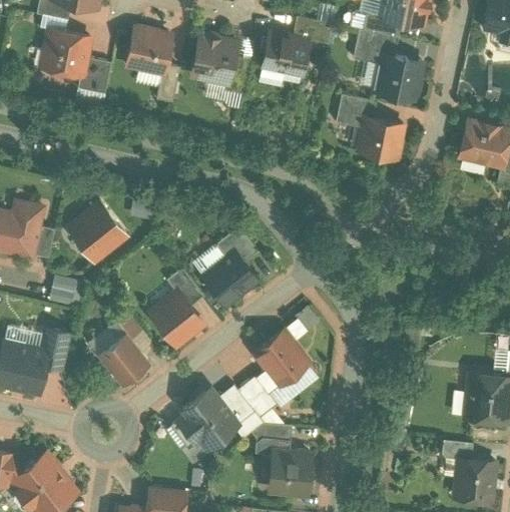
[(69,18),(73,1),(67,0),(38,0),(37,10),(69,18)]
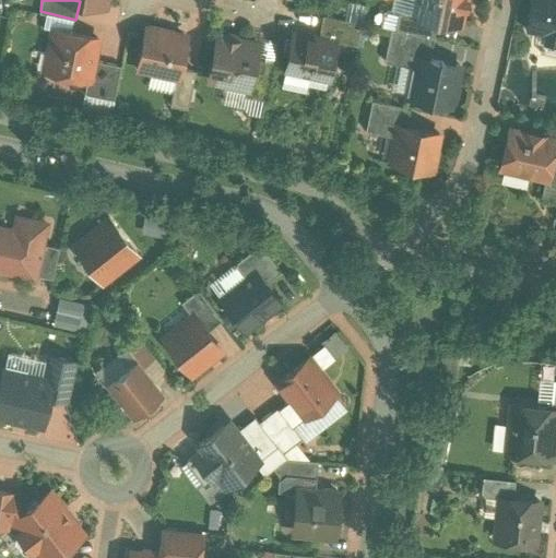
[(466,34),(473,0),(412,0),(407,22),(466,34)]
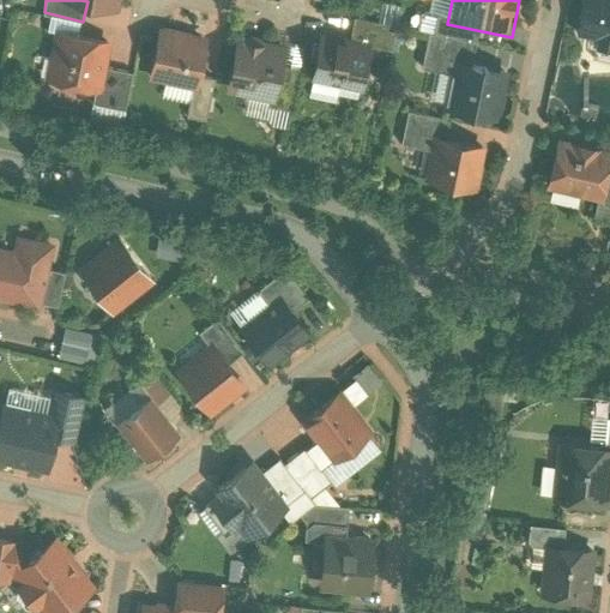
[(609,0),(586,0),(580,31),(602,36),(599,47),(609,48),(609,0)]
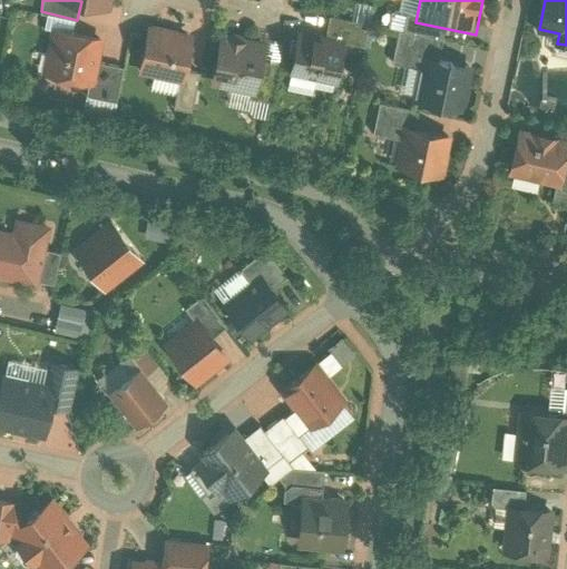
[(100,41),(55,30),(45,72),(91,82),(96,64),(100,41)]
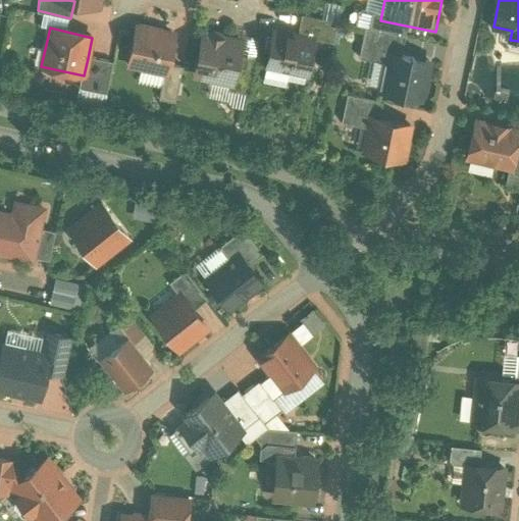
[(176,37),(137,28),(127,69),(166,79),(169,64),(176,37)]
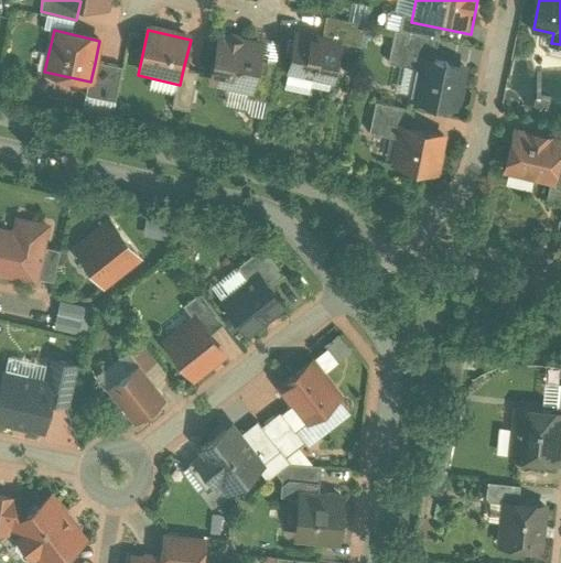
[(441,44),(396,34),(389,64),(423,71),(424,62),(437,64),(441,44)]
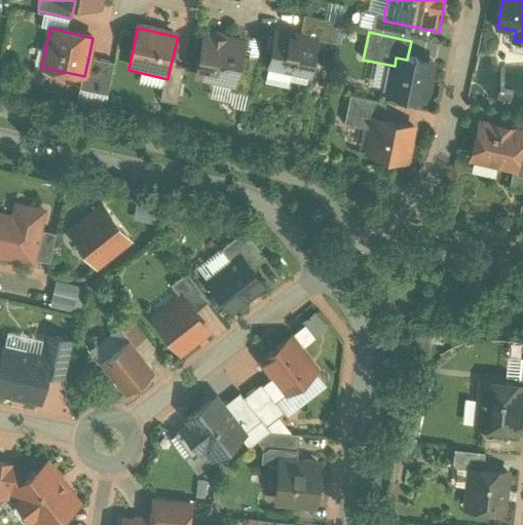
[(275,33),(266,79),(310,88),(321,42),(275,33)]
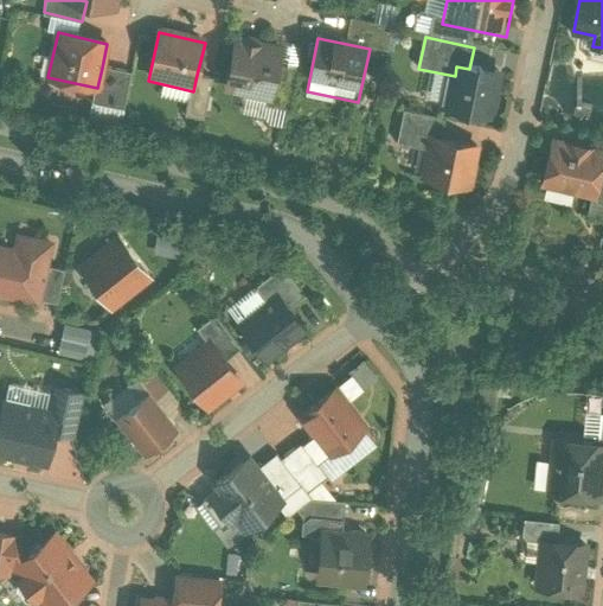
[(233,39),(223,93),(275,103),(286,50),(233,39)]
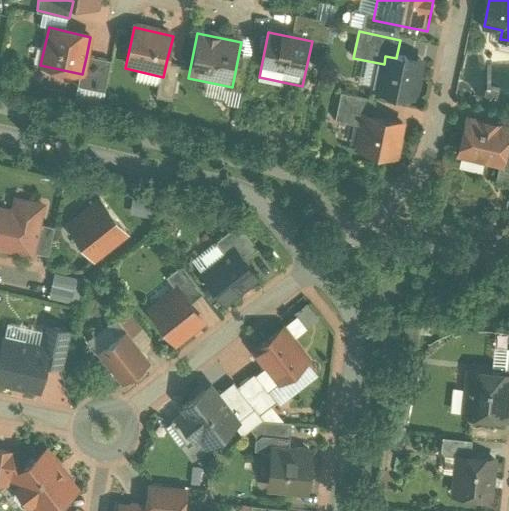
[(396,58),(385,56),(384,64),(378,93),(415,100),(422,63),(396,58)]
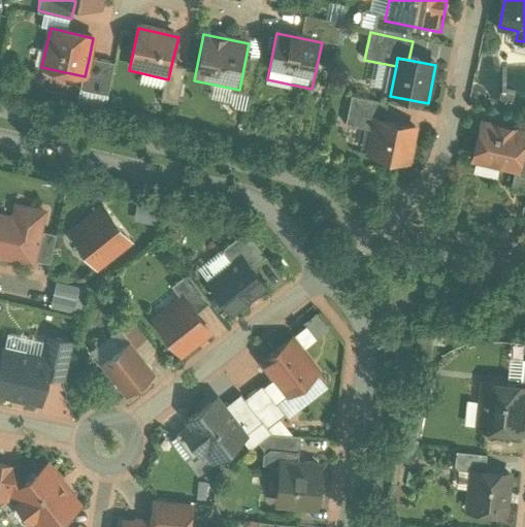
[(108,97),(116,65),(89,59),(85,76),(80,91),(108,97)]
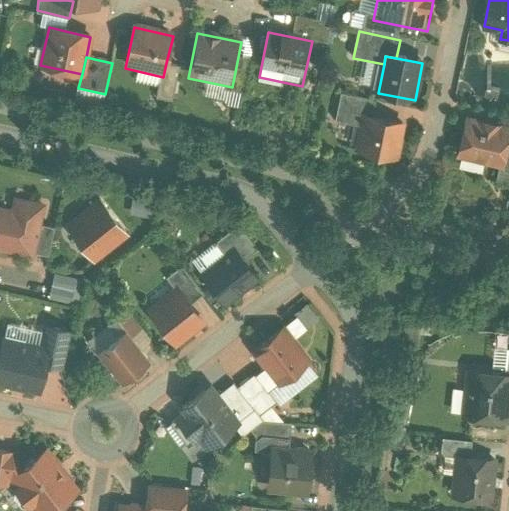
[(172,101),(180,66),(166,63),(163,77),(158,98),(172,101)]
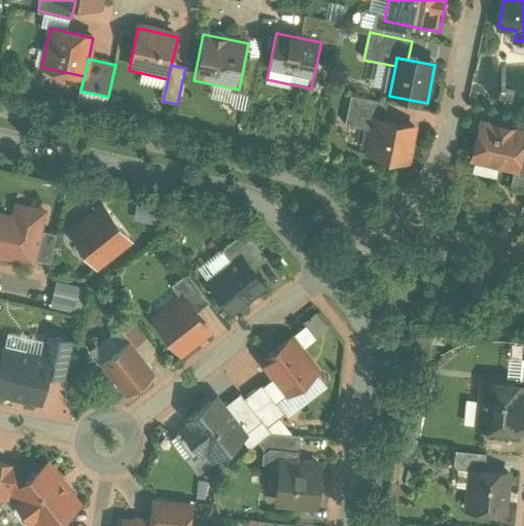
[(392,105),(351,97),(348,112),(376,117),(389,120),(392,105)]
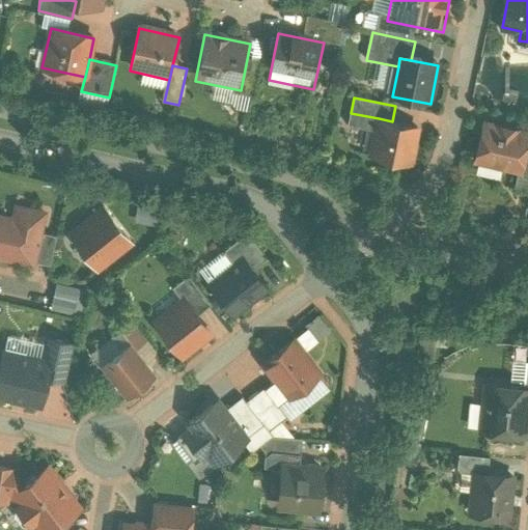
[(392,121),(379,118),(371,156),(414,165),(422,128),(392,121)]
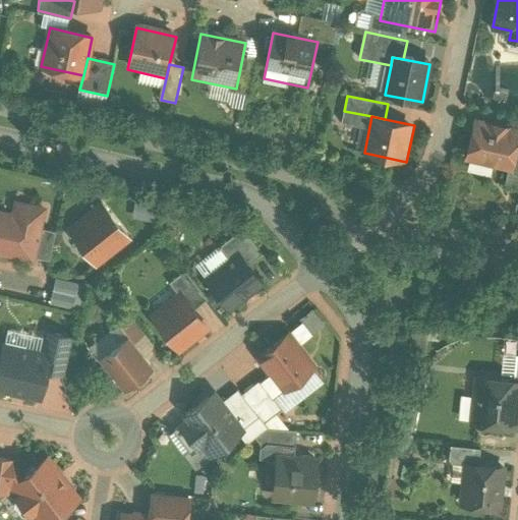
[(517,133),(473,123),(464,163),(510,173),(514,152),(517,137),(517,133)]
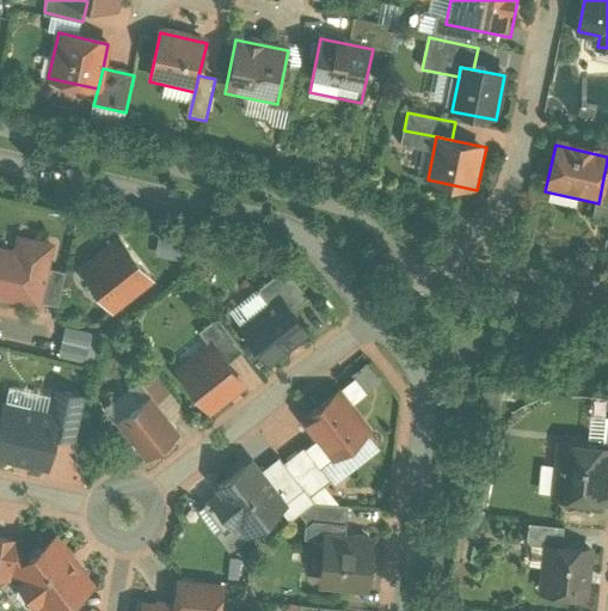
[(607,178),(603,178),(599,203),(594,221),(607,224),(607,178)]
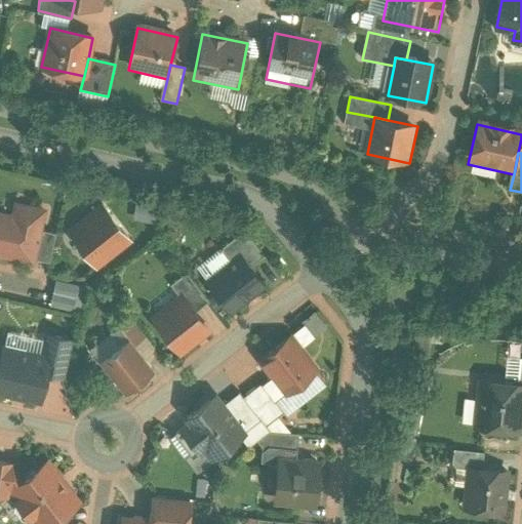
[(133,242),(103,202),(68,230),(98,269),(133,242)]
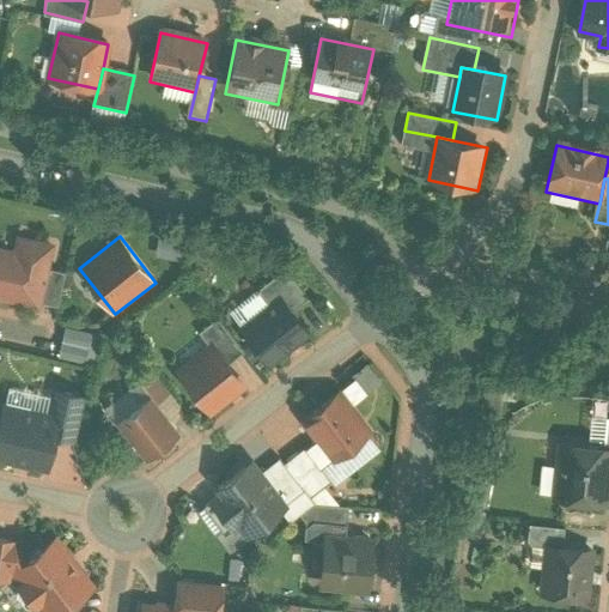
[(23,256),(0,252),(0,302),(42,311),(46,302),(52,273),(58,248),(26,241),(23,256)]
